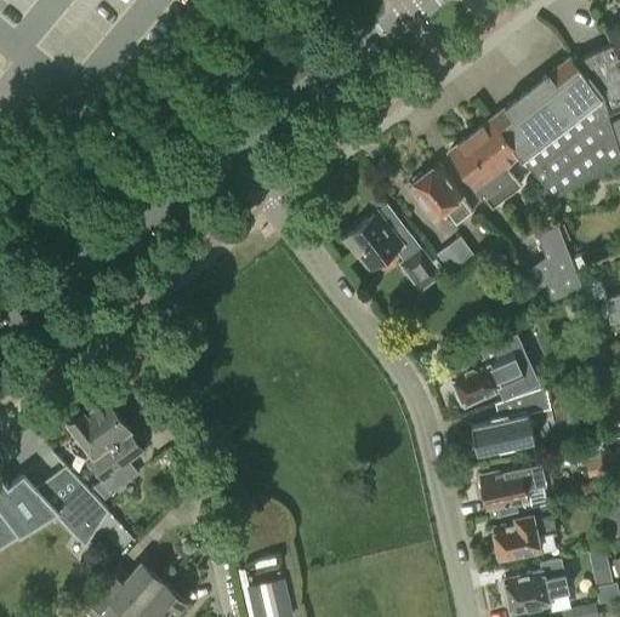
[(615,46),(575,64),(601,97),(608,114),(619,108),(619,27),(609,32),(615,46)]
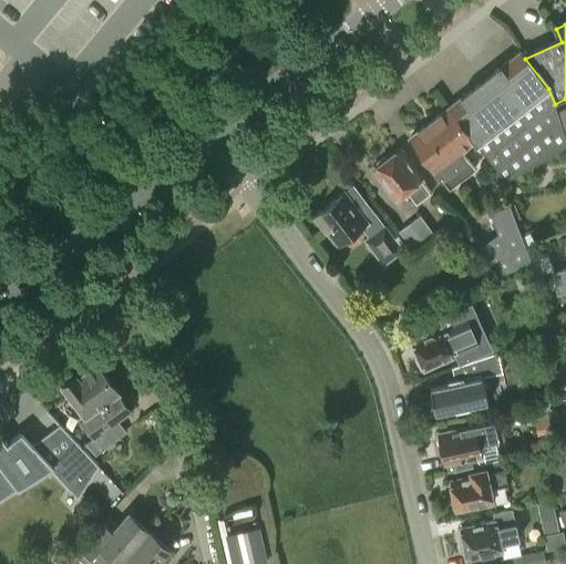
[(548,89),(525,59),(522,54),(450,110),(474,143),(505,182),(565,151),(565,146),(547,89),(548,89)]
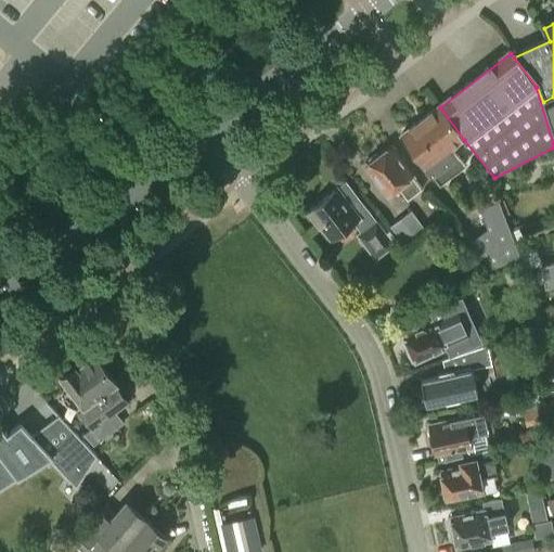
[(452,149),(464,140),(440,107),(402,137),(440,187),(466,167),(452,149)]
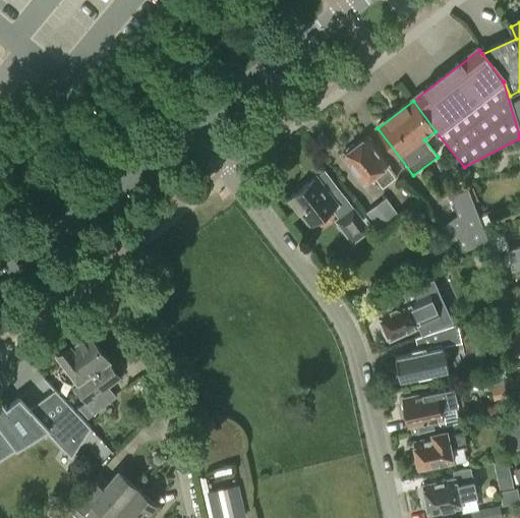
[(519,102),(511,106),(519,131),(519,102)]
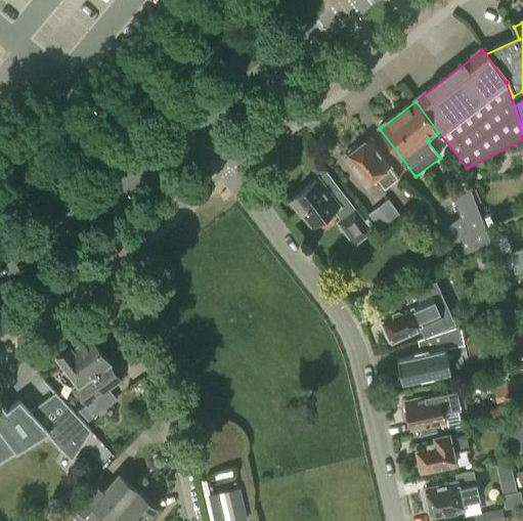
[(399,182),(369,143),(347,160),(368,187),(378,180),(386,191),(399,182)]
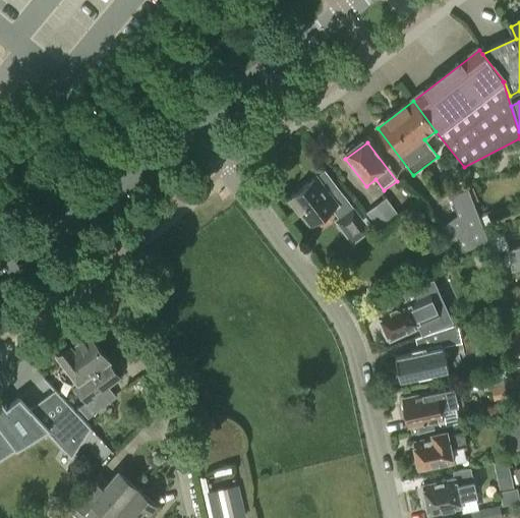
[(350,246),(367,234),(325,174),(290,198),(300,214),(304,211),(314,225),(330,214),(336,222),(333,224),(350,246)]
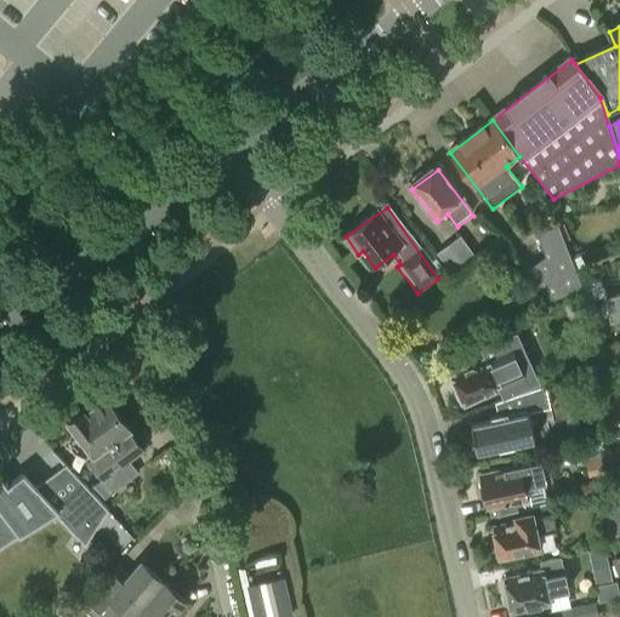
[(538,235),(546,260),(538,266),(540,268),(572,260),(559,228),(538,235)]
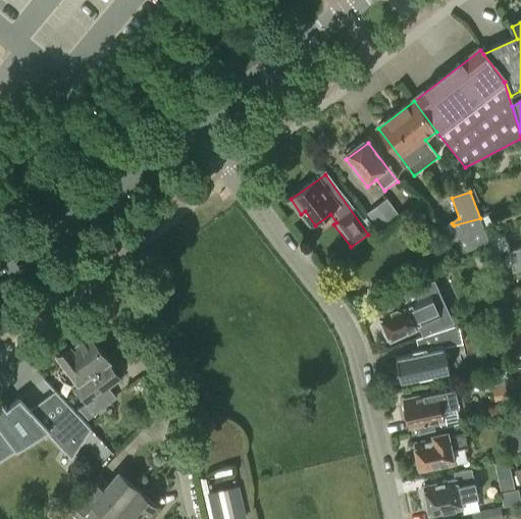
[(387,201),(368,216),(380,232),(400,217),(387,201)]
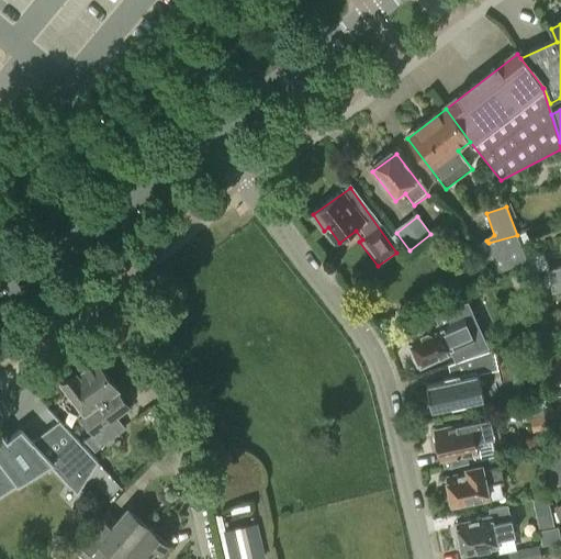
[(528,261),(517,235),(489,243),(486,241),(478,247),(498,276),(529,264),(535,277),(552,269),(546,255),(528,261)]
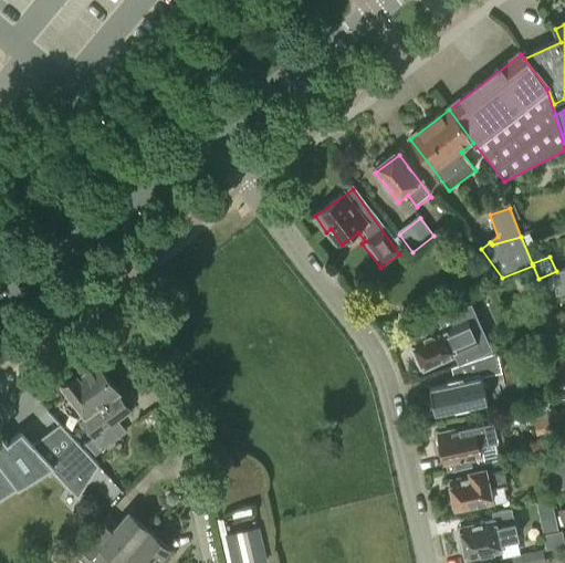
[(557,298),(564,295),(564,271),(552,275),(557,298)]
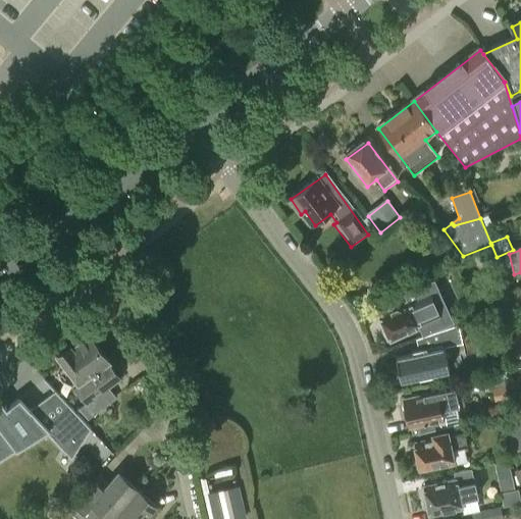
[(425,338),(448,327),(430,287),(407,297),(410,302),(398,307),(399,309),(380,317),(386,329),(384,332),(387,339),(391,340),(393,343),(422,329),(425,338)]
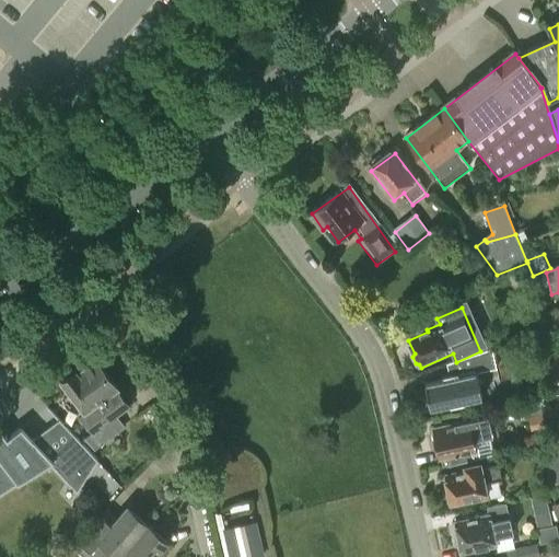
[(558,314),(549,317),(551,331),(558,328),(558,314)]
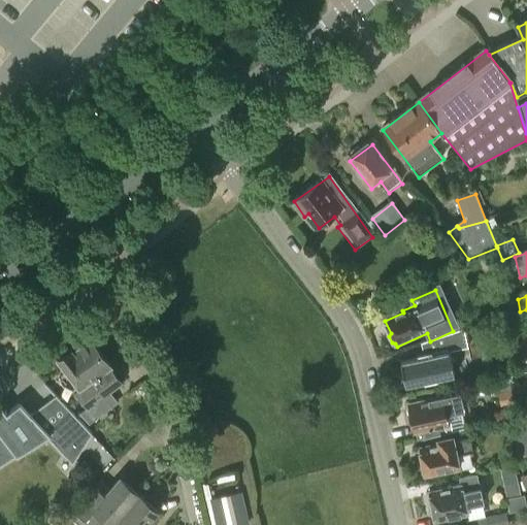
[(497,316),(508,314),(506,297),(494,299),(497,316)]
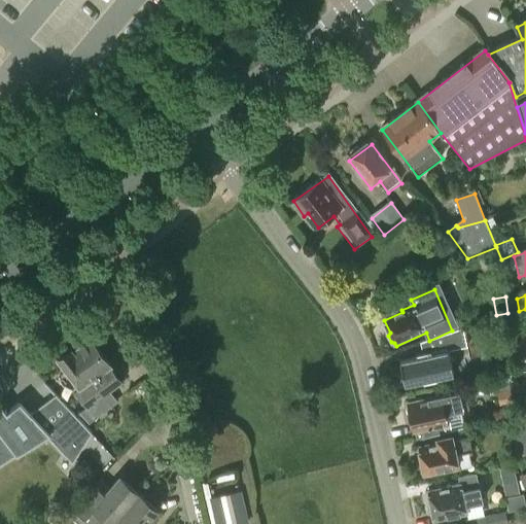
[(468,349),(464,329),(421,345),(423,355),(416,356),(417,360),(400,363),(406,388),(422,385),(423,388),(441,384),(440,381),(455,378),(450,353),(468,349)]
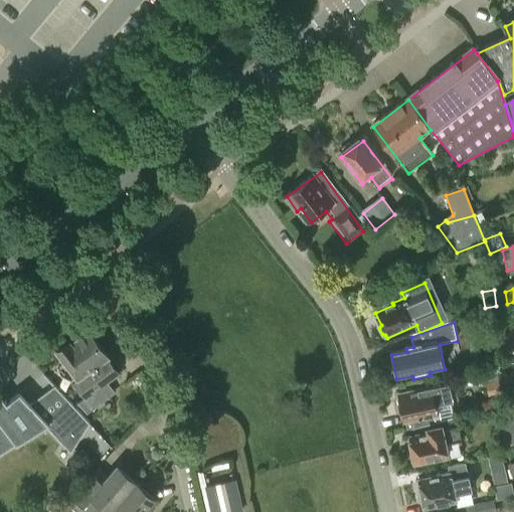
[(75,384),(86,398),(81,402),(78,404),(89,417),(117,395),(109,385),(120,377),(118,375),(115,371),(89,333),(72,346),(70,344),(57,354),(78,382),(75,384)]
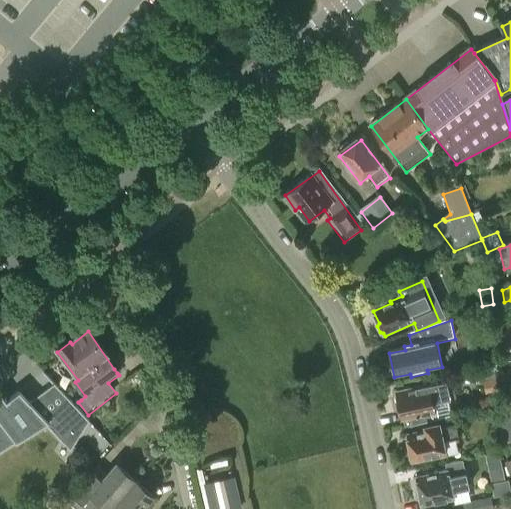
[(445,401),(455,399),(451,383),(397,395),(400,408),(398,409),(400,418),(402,418),(403,422),(416,419),(417,427),(445,421),(443,413),(447,412),(445,401)]
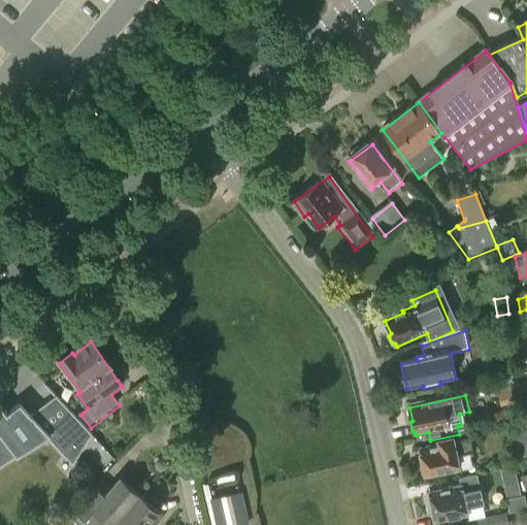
[(21,405),(19,407),(7,416),(3,409),(0,411),(0,468),(23,455),(48,438),(65,456),(74,466),(93,435),(73,415),(54,427),(46,419),(39,424),(32,417),(21,405)]
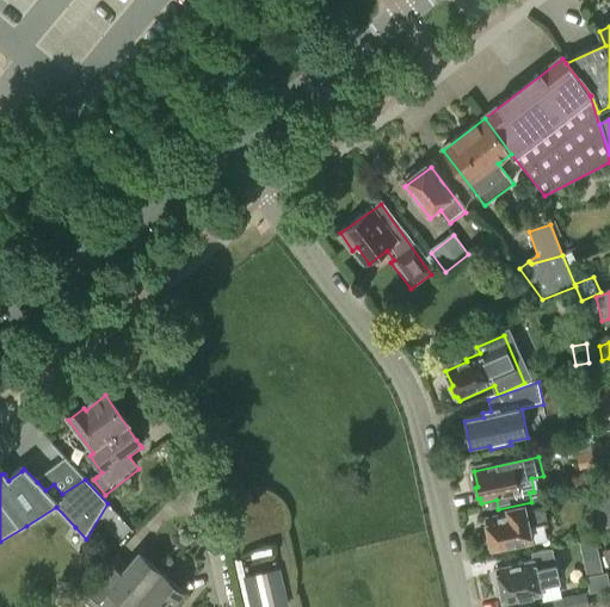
[(609,481),(597,484),(596,497),(609,495),(609,481)]
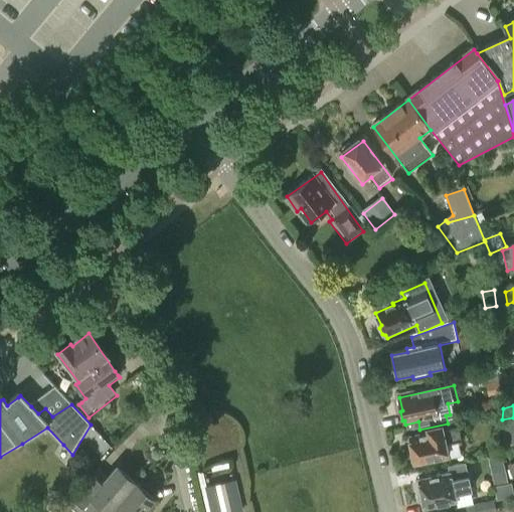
[(427,433),(429,437),(410,441),(416,468),(450,461),(447,448),(462,444),(459,431),(452,432),(451,428),(427,433)]
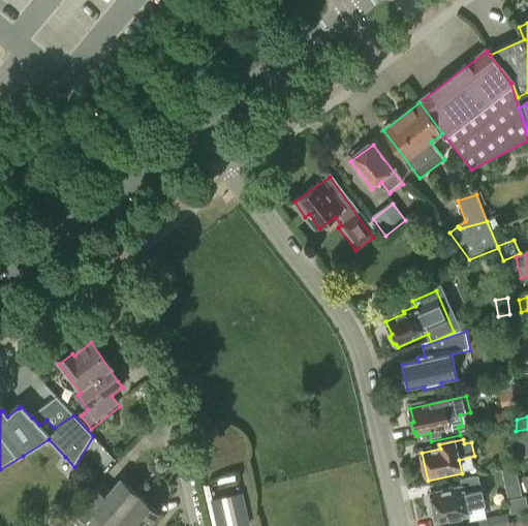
[(506,489),(520,486),(517,471),(503,474),(506,489)]
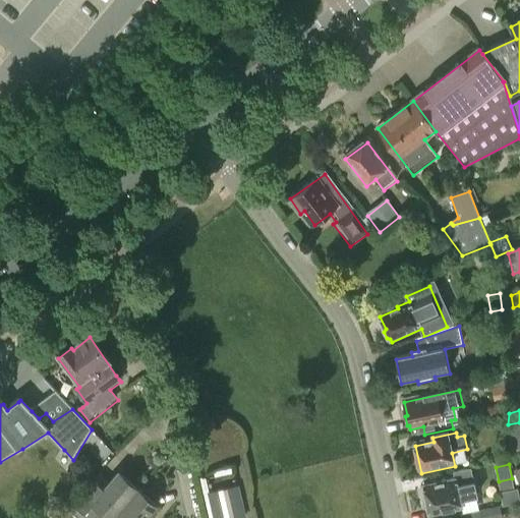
[(455,473),(456,480),(443,483),(443,485),(424,488),(427,503),(424,505),(426,512),(429,513),(430,517),(462,510),(461,503),(478,499),(473,476),(471,469),(455,473)]
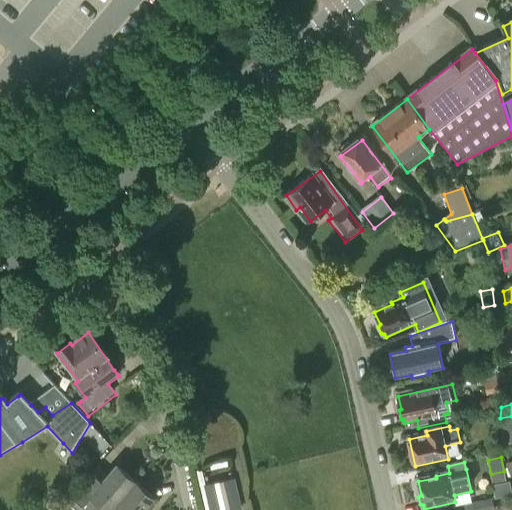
[(233,479),(230,466),(210,470),(212,483),(233,479)]
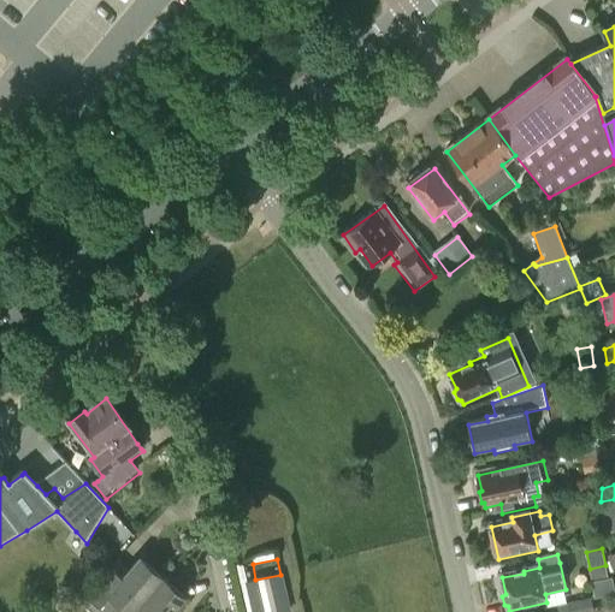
[(117,611),(122,606),(128,611),(136,611),(164,581),(141,560),(114,590),(104,581),(84,602),(95,611),(100,611),(102,607),(107,611),(117,611)]
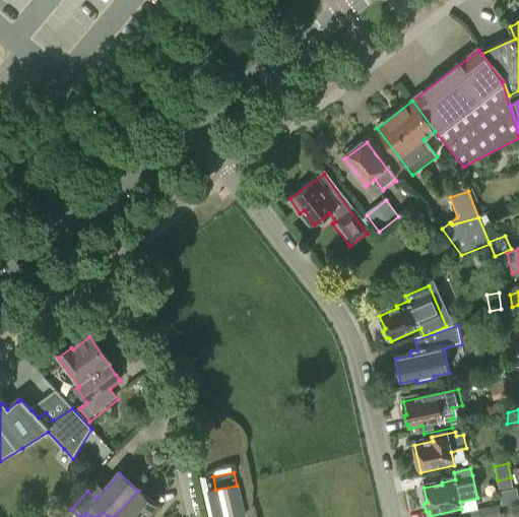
[(245,516),(239,489),(209,496),(213,516),(245,516)]
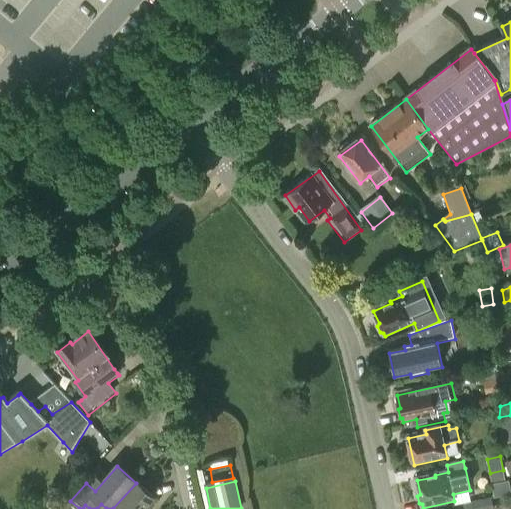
[(147,508),(155,500),(136,483),(113,508),(147,508)]
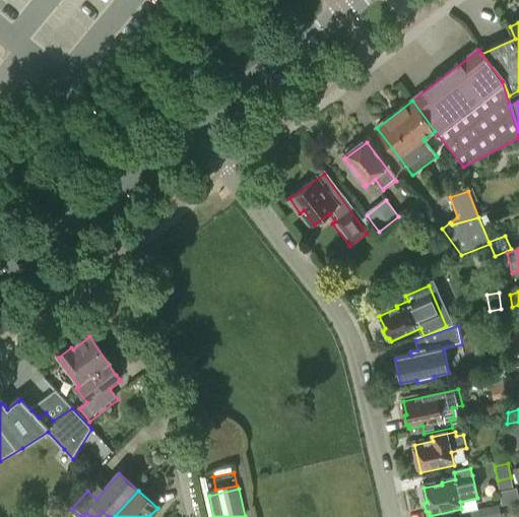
[(514,492),(501,494),(504,507),(518,503),(518,491),(514,492)]
